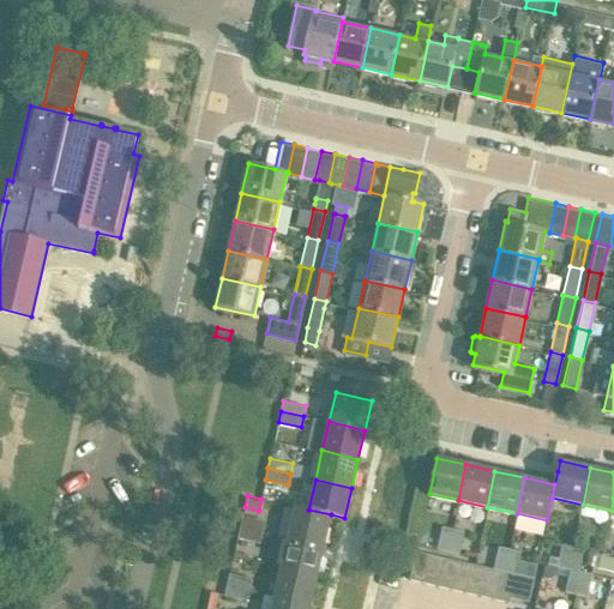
[(295,506),(288,536),(324,544),(331,514),(308,510),(295,506)]
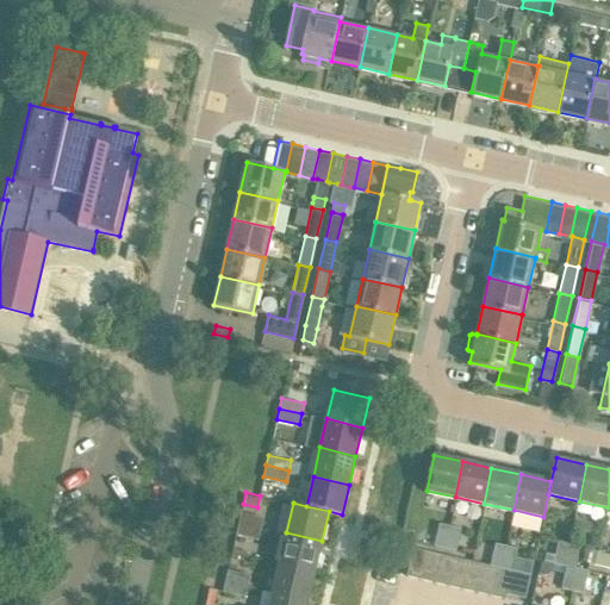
[(241,511),(238,522),(261,526),(263,516),(241,511)]
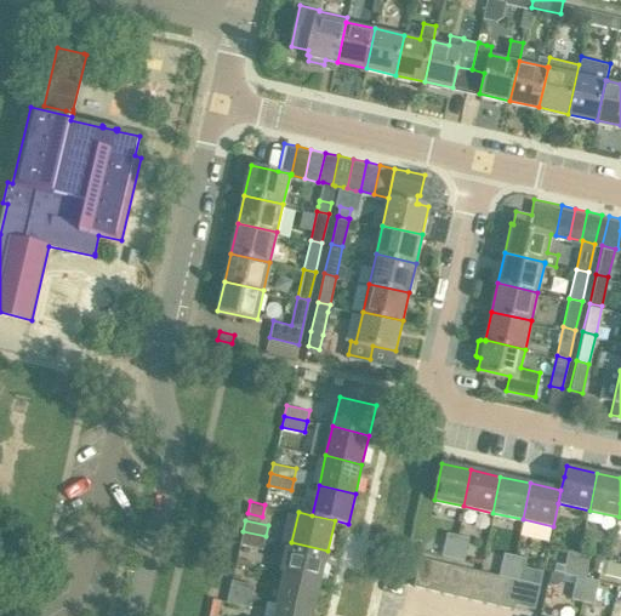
[(243,531),(240,542),(263,547),(266,536),(243,531)]
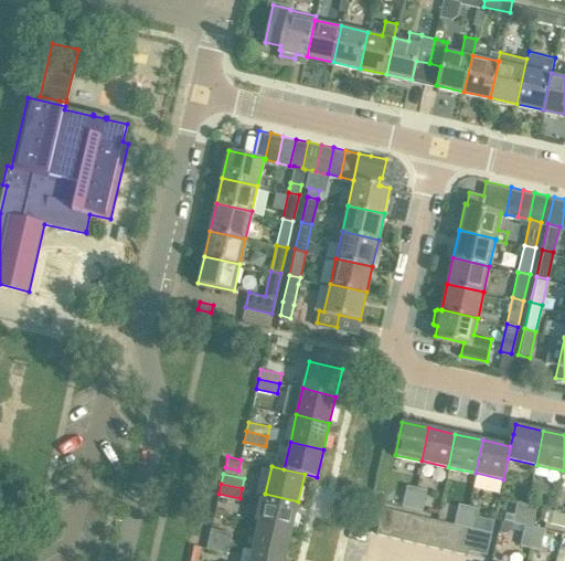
[(402,504),(412,506),(417,486),(407,484),(402,504)]
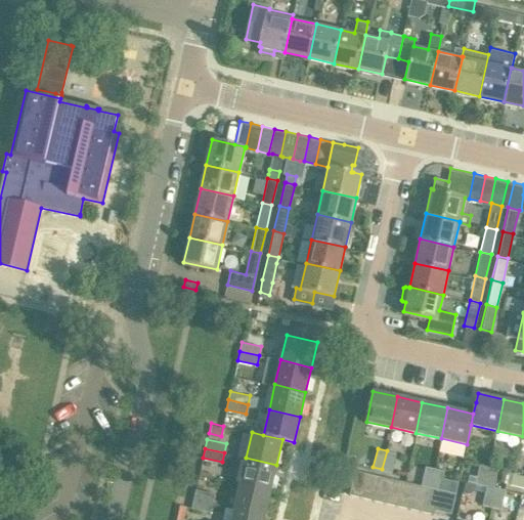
[(392,472),(392,471),(396,452),(387,450),(382,469),(392,472)]
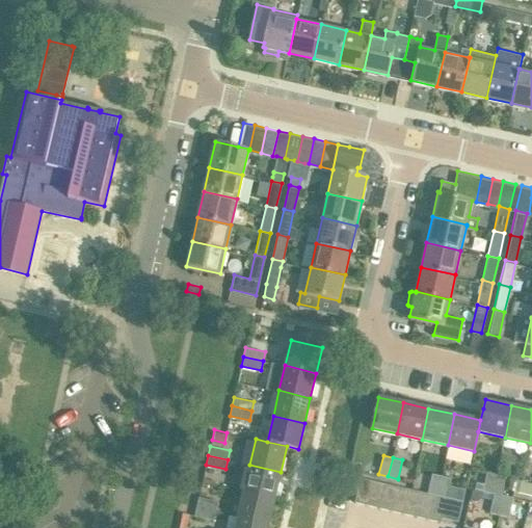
[(249,465),(243,490),(274,497),(281,472),(249,465)]
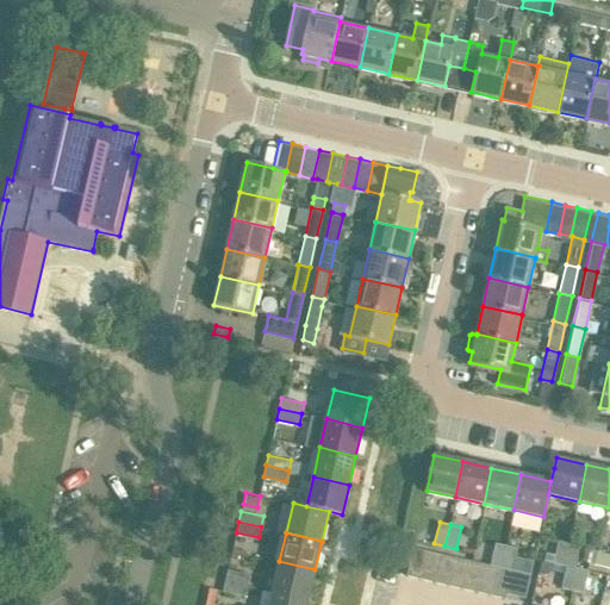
[(553,561),(566,565),(571,542),(558,540),(553,561)]
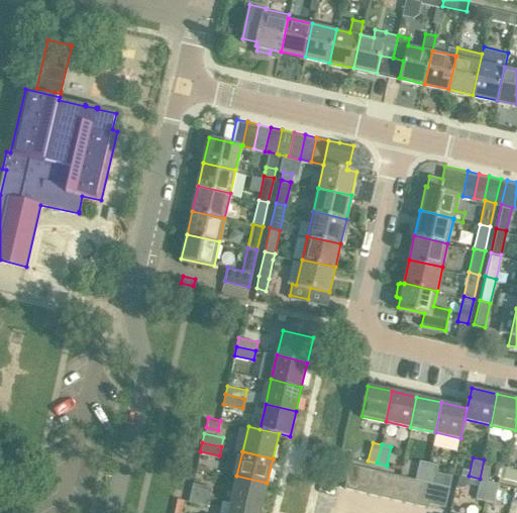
[(419,458),(415,479),(422,480),(425,480),(429,462),(419,458)]
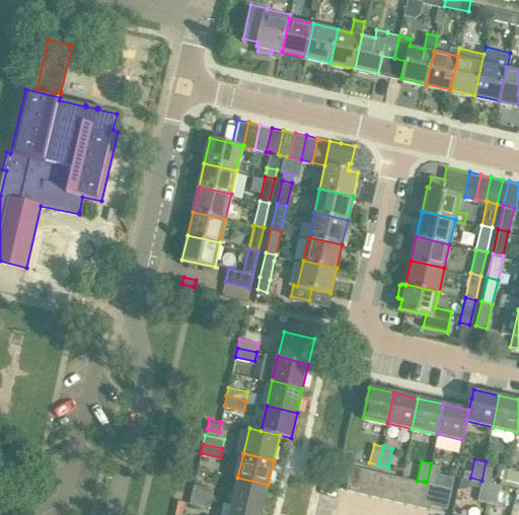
[(494,463),(486,461),(482,481),(489,482),(494,463)]
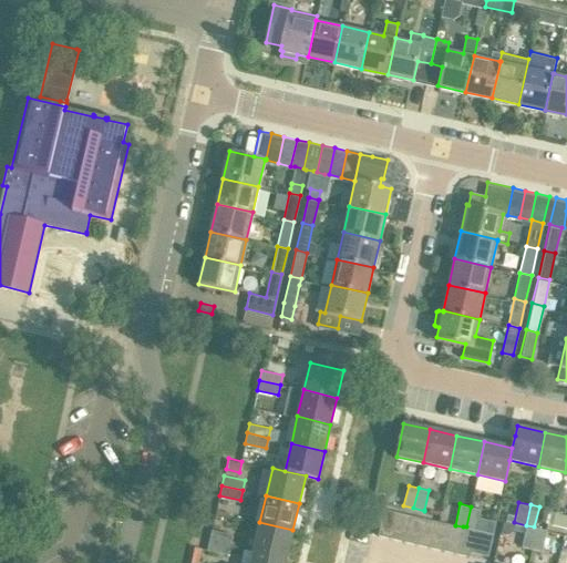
[(481,509),(471,507),(466,526),(475,529),(481,509)]
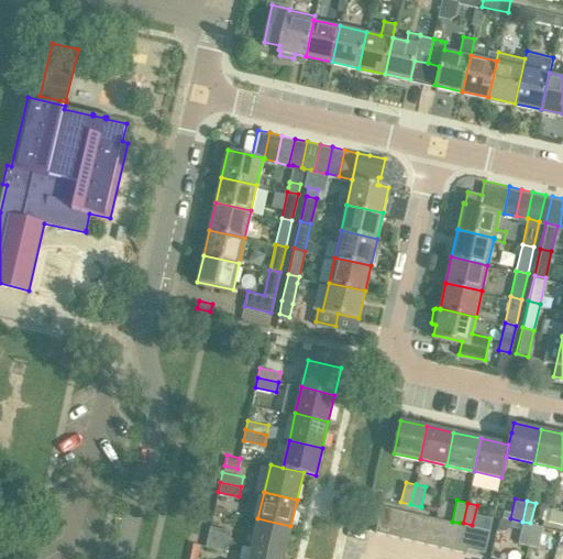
[(389,534),(395,508),(382,505),(376,530),(389,534)]
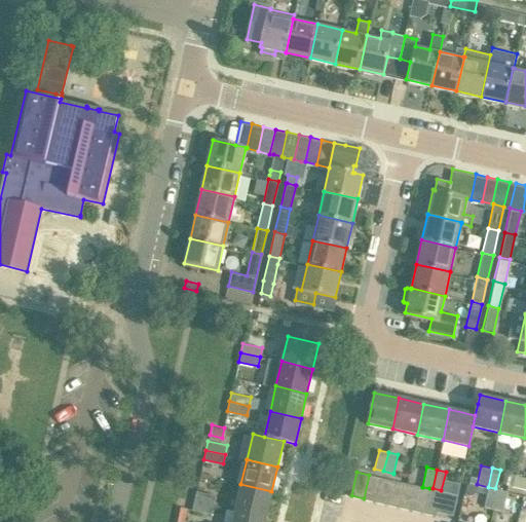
[(513,485),(515,474),(504,472),(502,483),(513,485)]
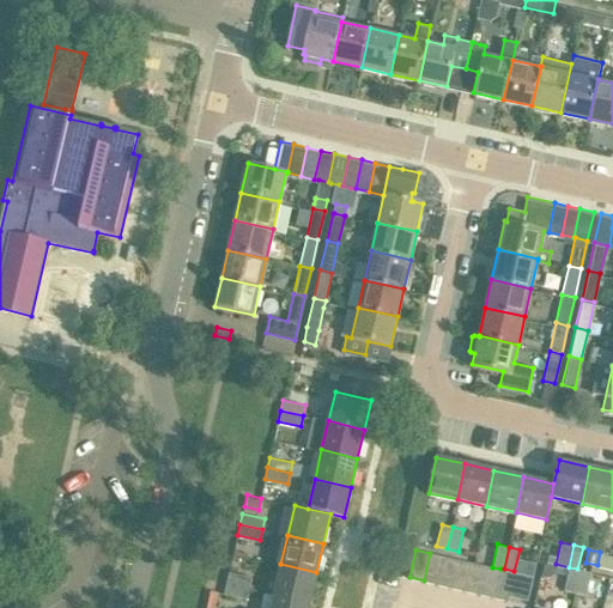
[(430,553),(424,581),(437,584),(443,555),(430,553)]
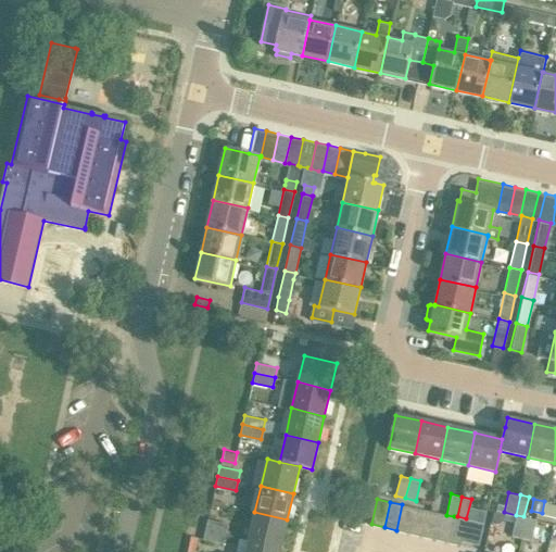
[(402,504),(396,530),(408,532),(415,507),(402,504)]
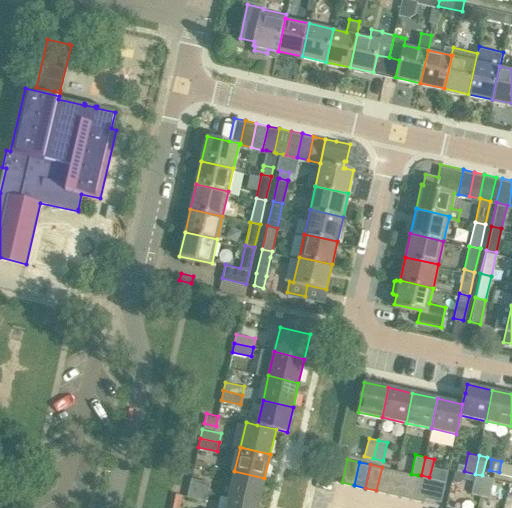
[(382,467),(376,490),(388,493),(393,470),(382,467)]
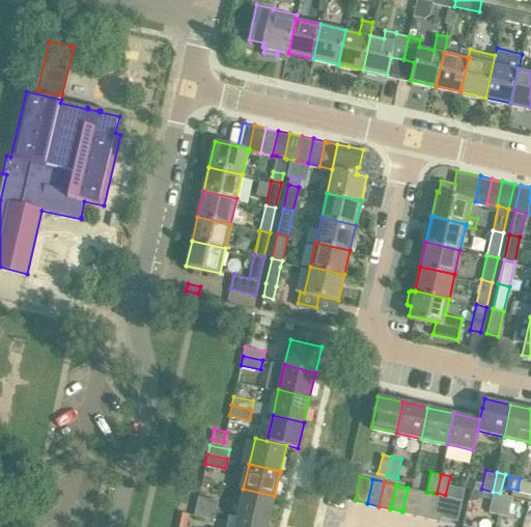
[(480,496),(481,489),(471,487),(469,497),(475,498),(480,496)]
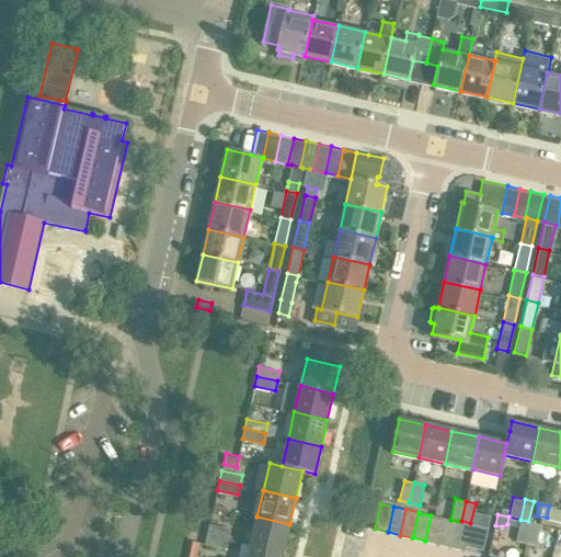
[(431,515),(425,541),(438,543),(444,518),(431,515)]
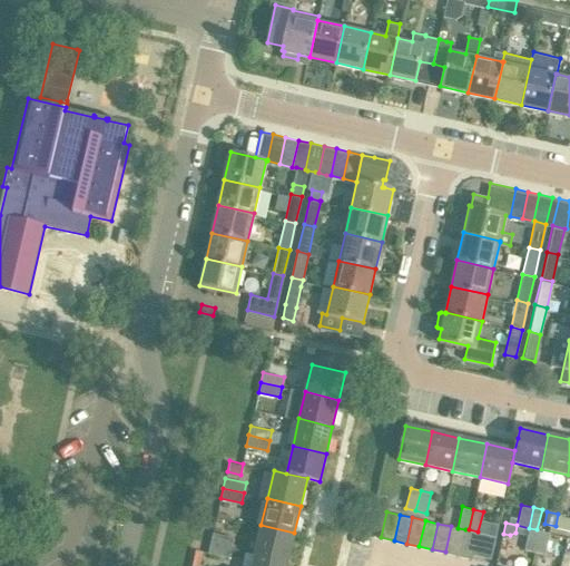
[(261,525),(255,552),(288,559),(294,533),(261,525)]
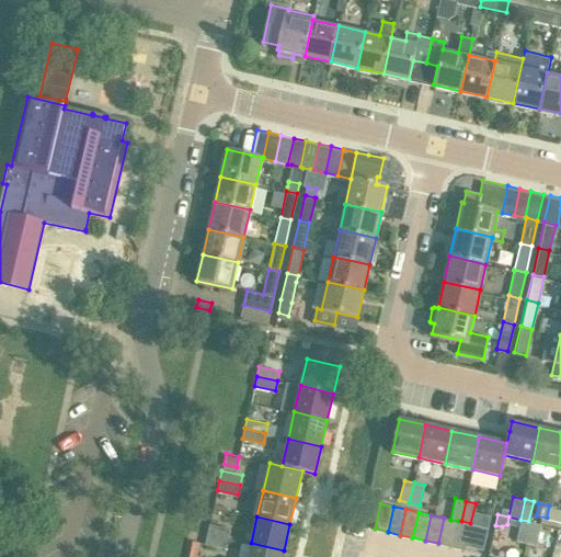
[(444,518),(438,543),(451,546),(458,521),(450,520),(444,518)]
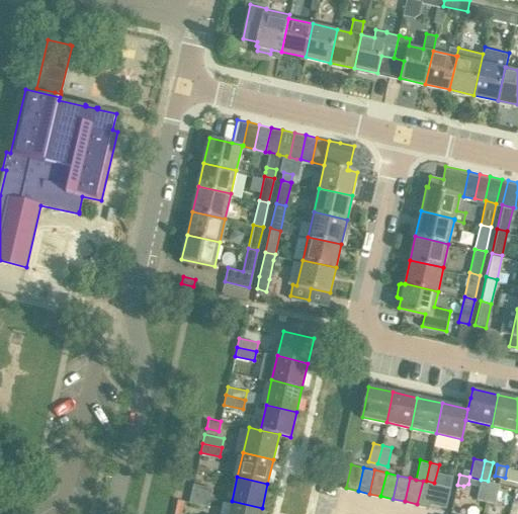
[(477,498),(481,499),(486,500),(490,481),(488,481),(481,480),(477,498)]
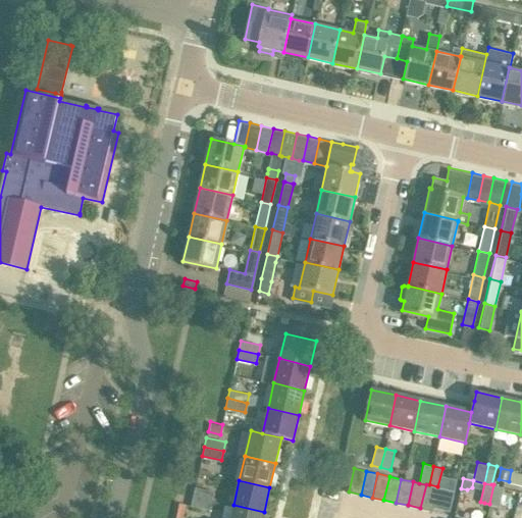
[(432,511),(434,504),(437,486),(429,484),(426,484),(420,508),(432,511)]
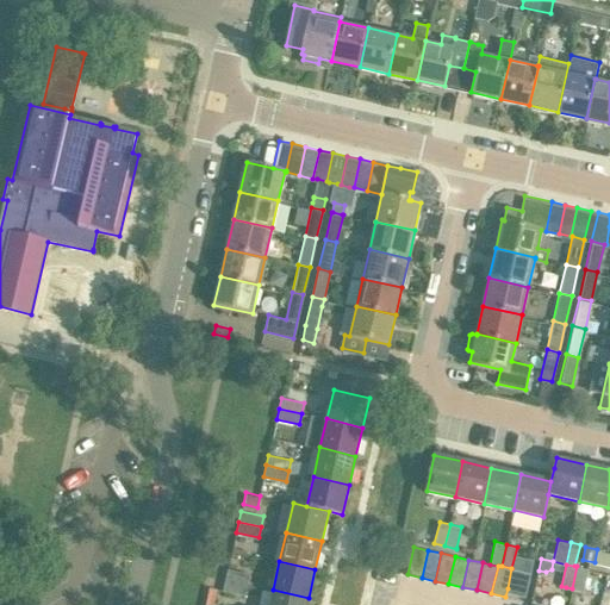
[(572,587),(572,588),(583,592),(584,587),(587,575),(589,568),(587,568),(577,566),(572,587)]
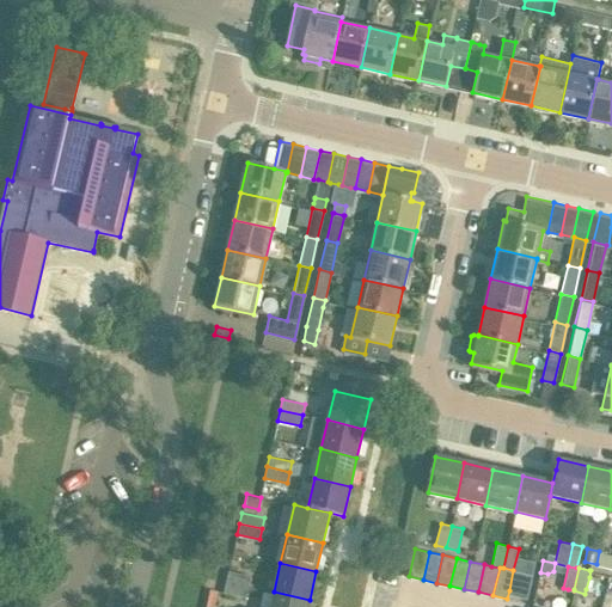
[(228,570),(226,581),(249,586),(251,575),(228,570)]
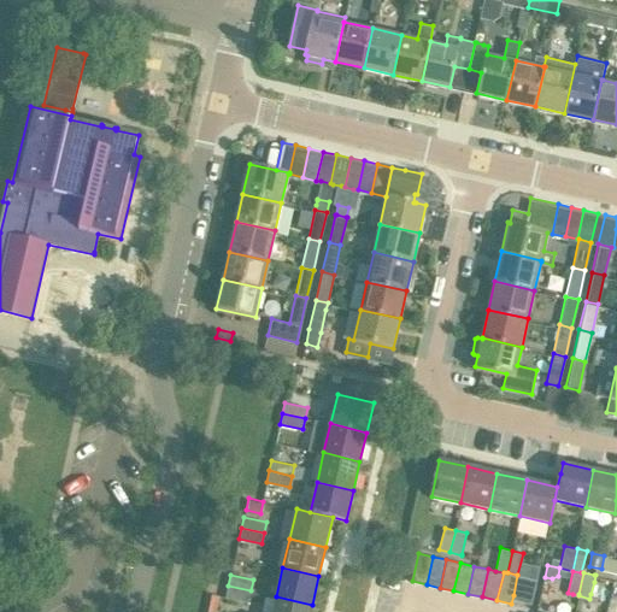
[(248,601),(250,594),(251,590),(228,586),(225,596),(248,601)]
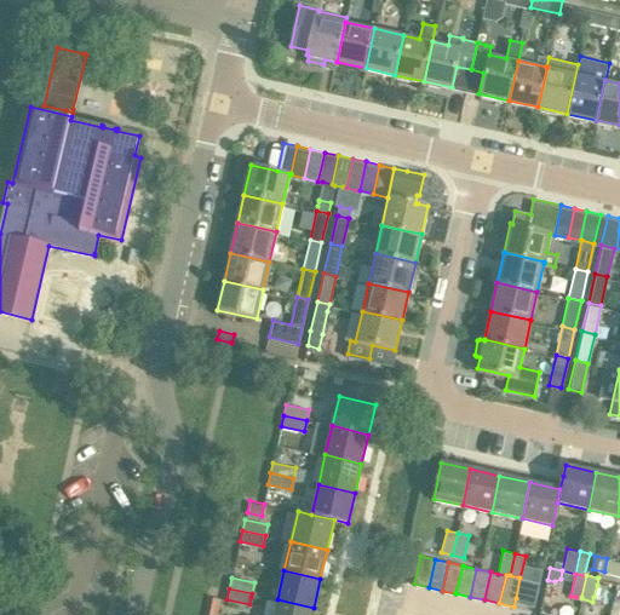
[(277,599),(273,614),(311,614),(314,608),(277,599)]
